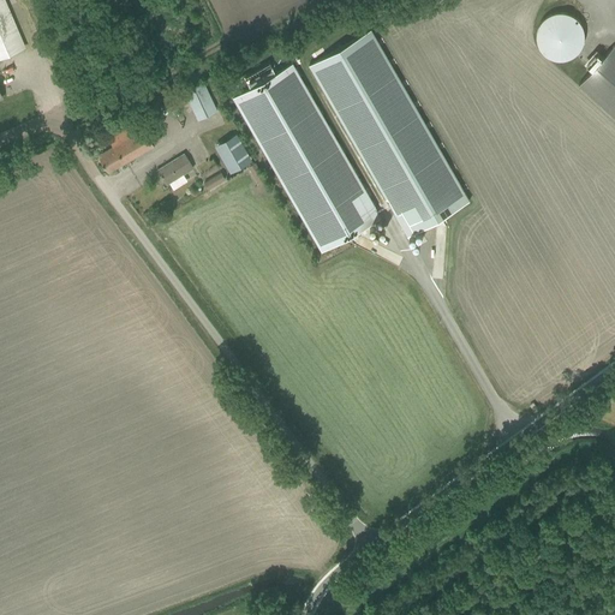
[(0,0),(0,57),(24,47),(19,35),(4,0),(0,0)]
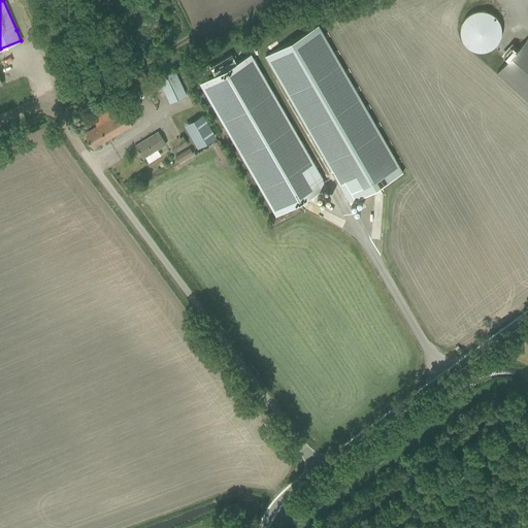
[(497,18),(493,14),(489,12),(485,11),(481,10),(476,11),(472,12),(469,14),(467,17),(463,21),(462,23),(461,27),(460,31),(461,34),(462,39),(463,42),(466,45),(469,47),(473,51),(479,52),(483,52),(487,51),(492,48),(495,46),(497,43),(500,39),(501,34),(501,31),(501,26),(499,22),(497,18)]
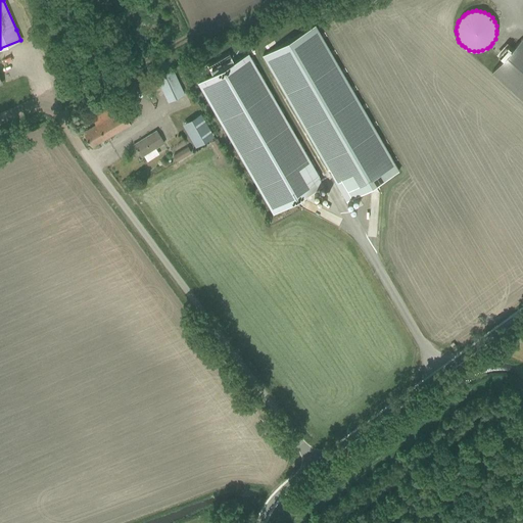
[(316,26),(263,55),(346,201),(377,184),(399,171),(316,26)]
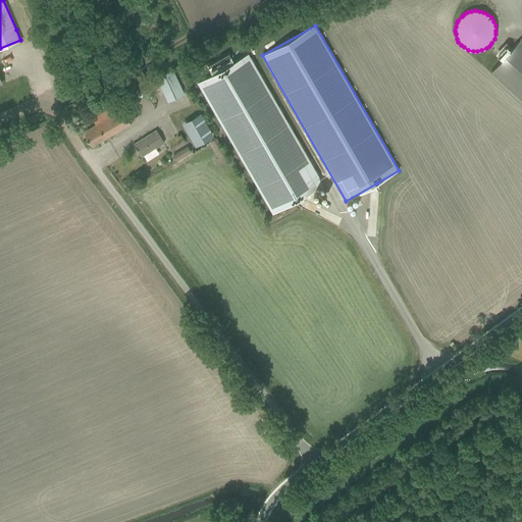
[(521,38),(510,51),(506,47),(498,55),(503,60),(491,72),(521,99),(521,38)]
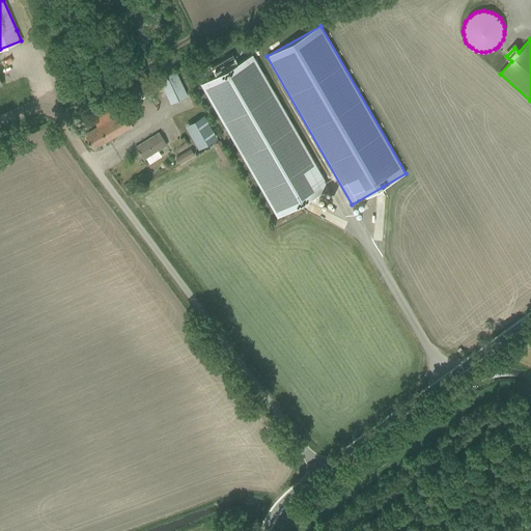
[(202,84),(278,217),(328,188),(251,55),(202,84)]
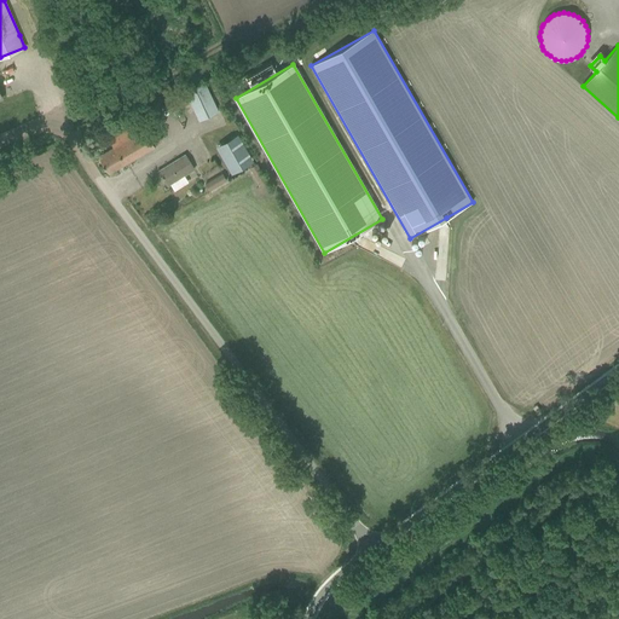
[(185,92),(200,121),(219,111),(204,84),(185,92)]
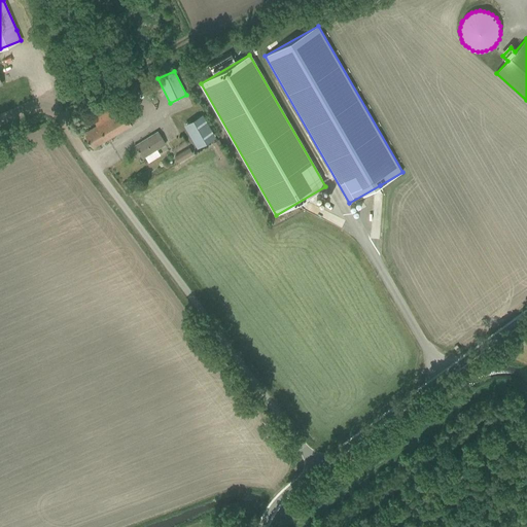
[(97,126),(84,133),(93,147),(132,124),(124,109),(130,106),(129,105),(127,100),(120,104),(94,119),(97,126)]
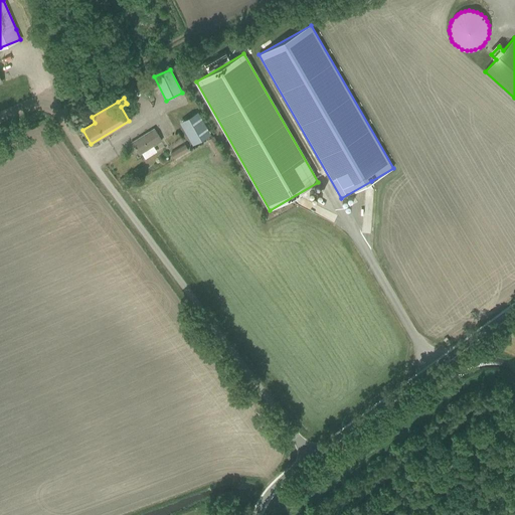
[(141,137),(132,143),(140,155),(148,149),(155,145),(162,141),(155,129),(147,133),(141,137)]
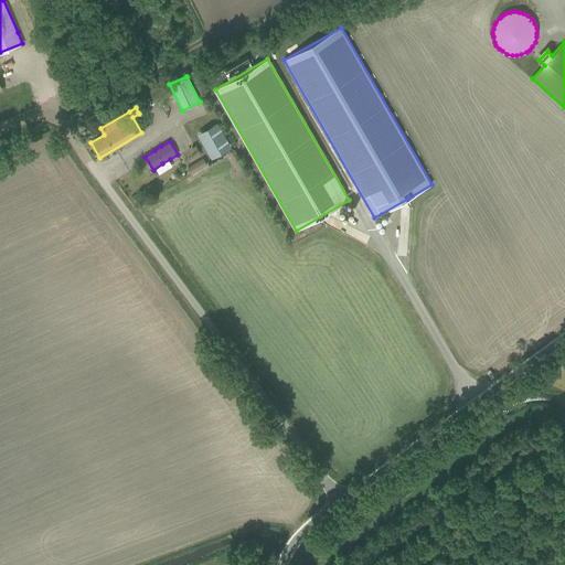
[(234,149),(228,153),(238,170),(244,166),(234,149)]
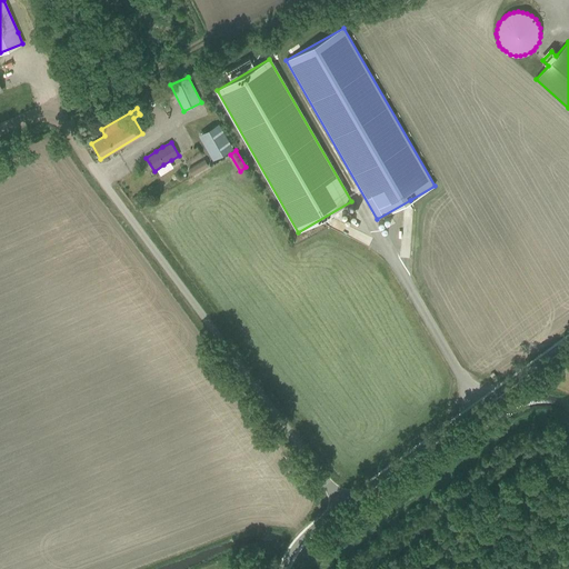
[(205,159),(189,169),(192,176),(209,166),(205,159)]
